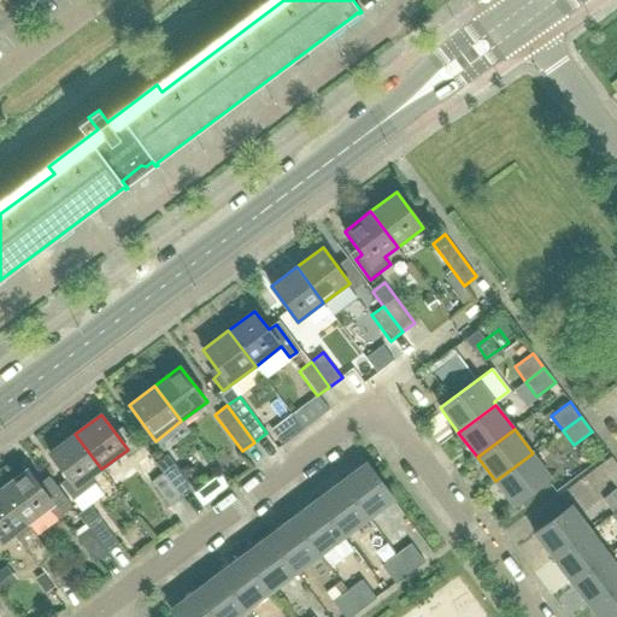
[(89,479),(101,469),(75,434),(48,453),(68,479),(60,485),(72,500),(94,485),(89,479)]
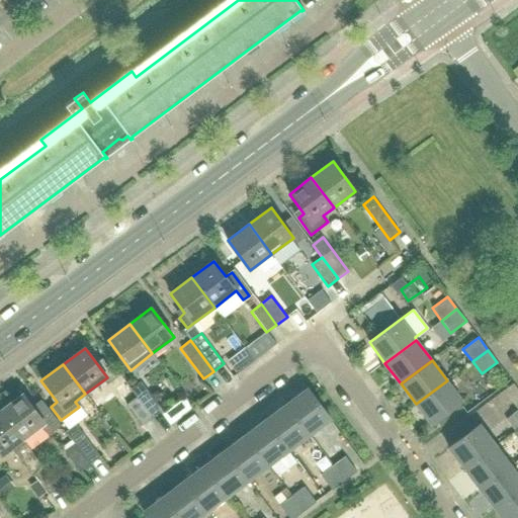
[(462,402),(447,380),(416,404),(431,425),(459,405),(462,402)]
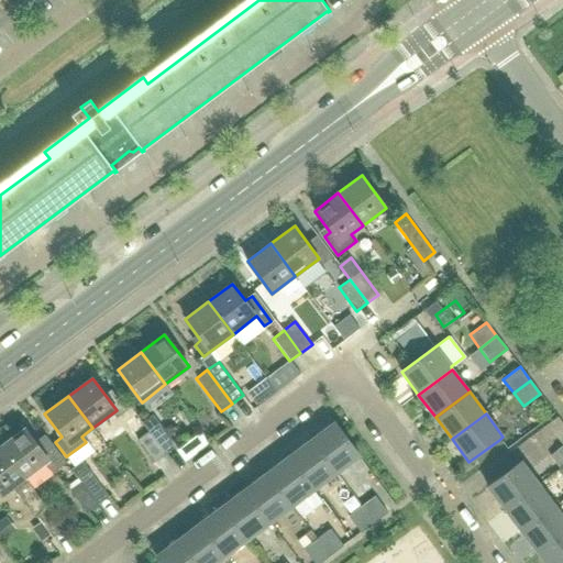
[(338,473),(361,456),(334,421),(311,439),(338,473)]
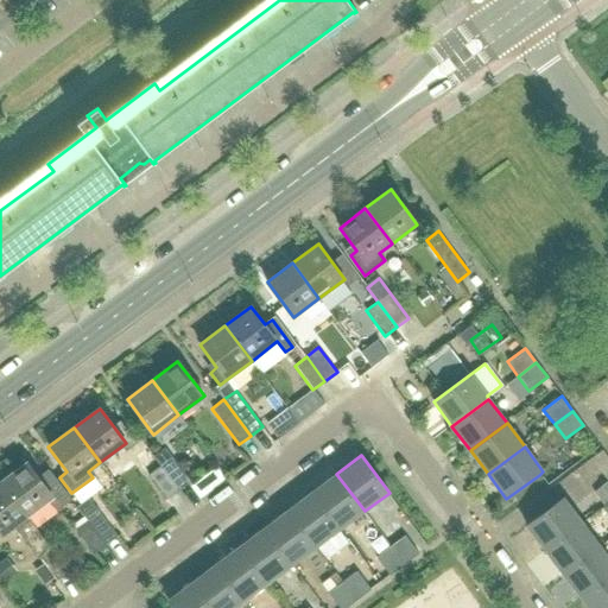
[(172,457),(160,467),(178,491),(190,481),(172,457)]
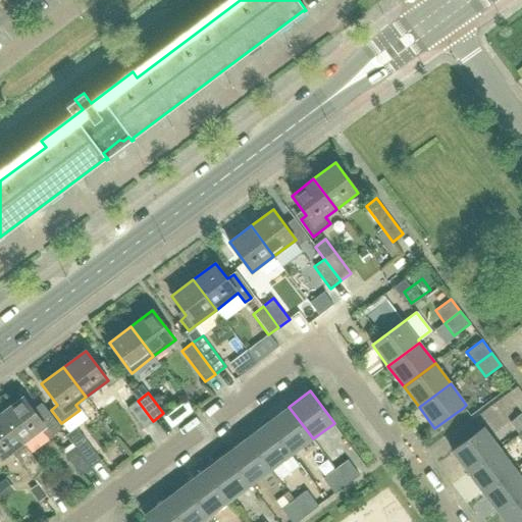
[(1,414),(23,444),(42,430),(49,438),(61,429),(42,403),(33,410),(22,398),(1,414)]
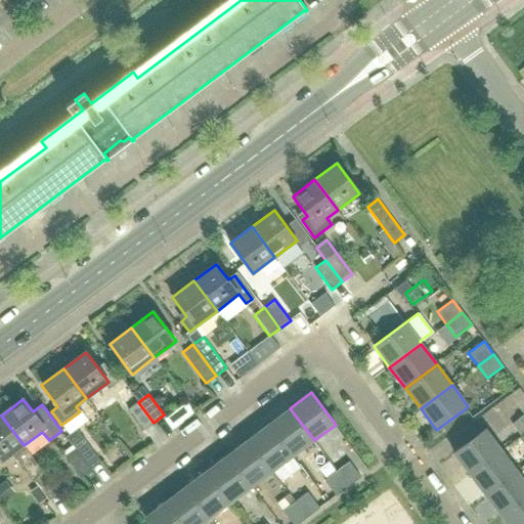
[(143,431),(154,423),(138,402),(128,409),(143,431)]
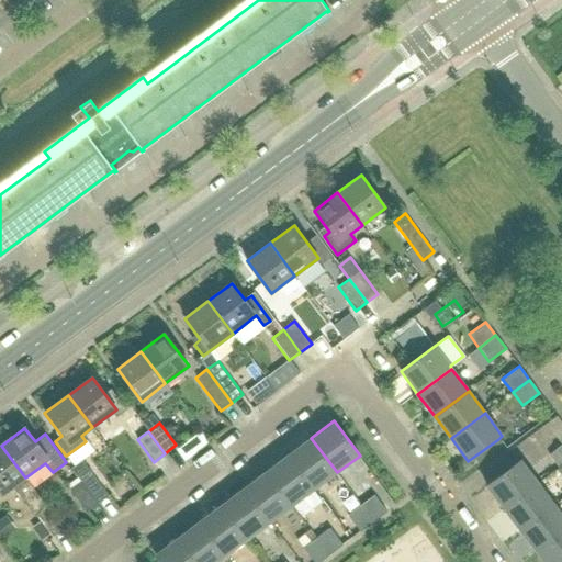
[(337,472),(311,438),(289,454),(315,489),(337,472)]
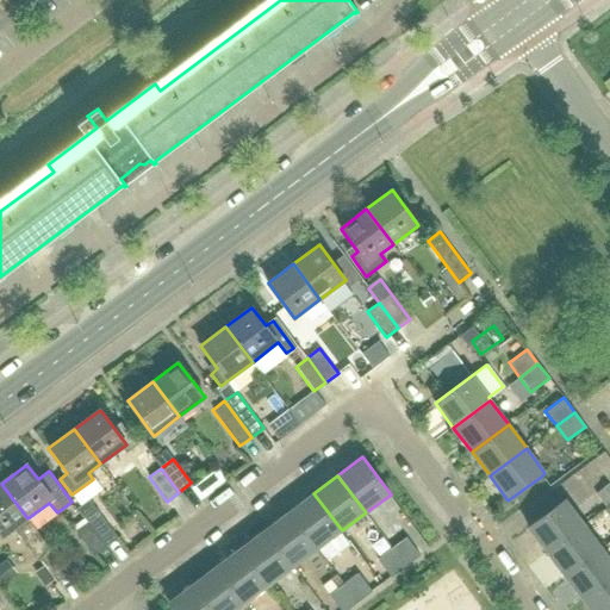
[(69,574),(27,518),(1,484),(0,484),(0,535),(1,537),(14,529),(38,561),(39,560),(43,565),(35,571),(45,585),(54,579),(57,584),(69,574)]
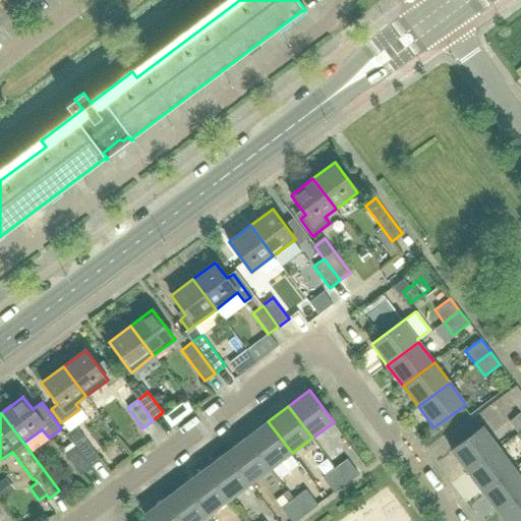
[(271,468),(292,453),(268,421),(247,437),(271,468)]
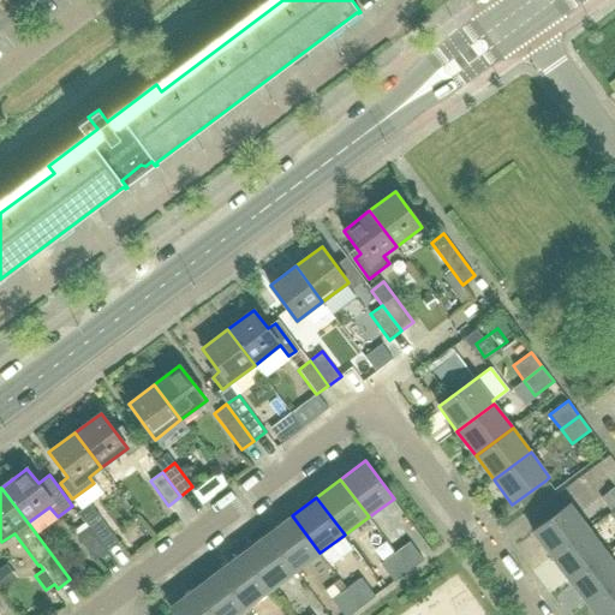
[(532,532),(551,556),(589,529),(569,503),(532,532)]
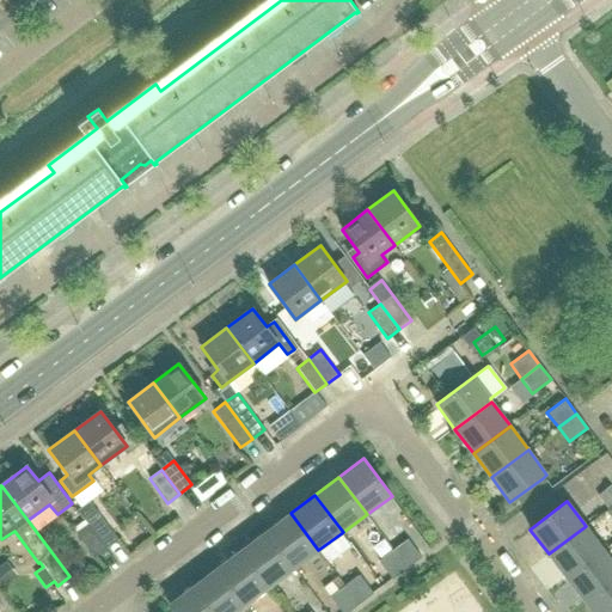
[(294,569),(318,550),(291,513),(267,531),(294,569)]
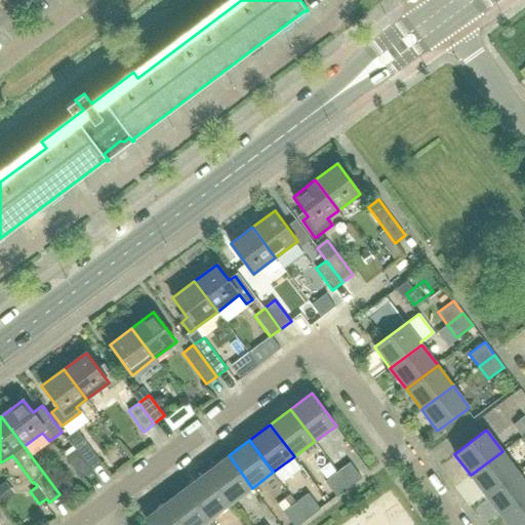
[(86,442),(75,450),(91,471),(102,463),(86,442)]
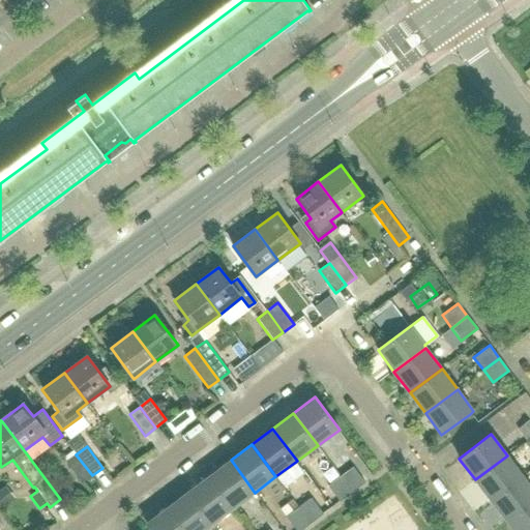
[(82,483),(92,475),(76,454),(65,462),(82,483)]
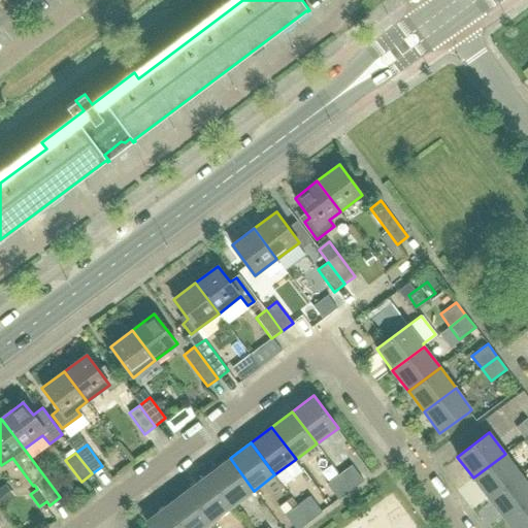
[(521,474),(505,454),(473,477),(489,499),(521,474)]
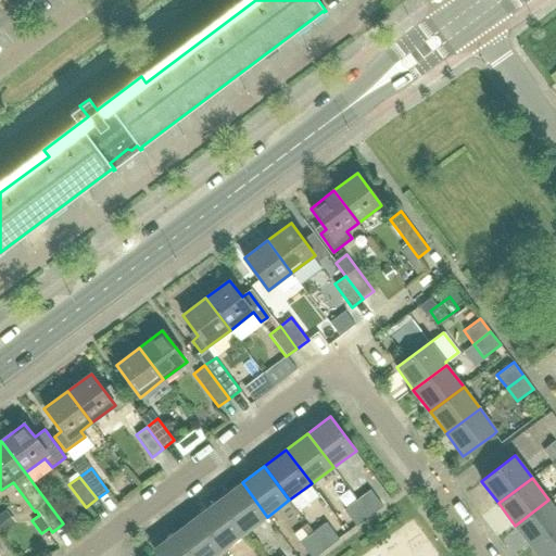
[(245,533),(267,517),(242,482),(219,500),(245,533)]
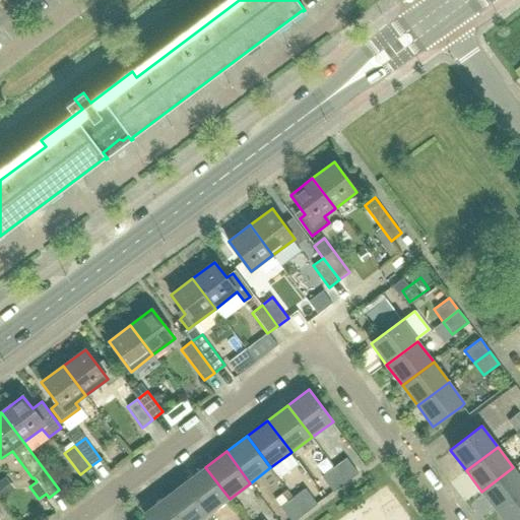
[(347,458),(334,467),(346,482),(359,473),(347,458)]
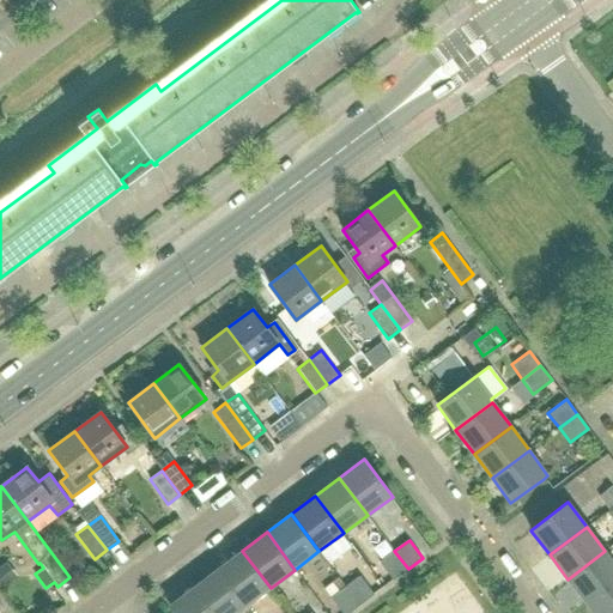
[(271,588),(242,551),(218,569),(247,606),(271,588)]
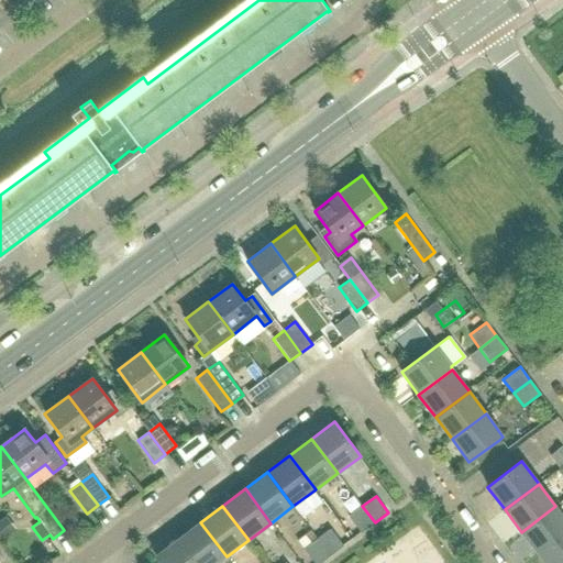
[(375,522),(362,506),(349,517),(361,533),(375,522)]
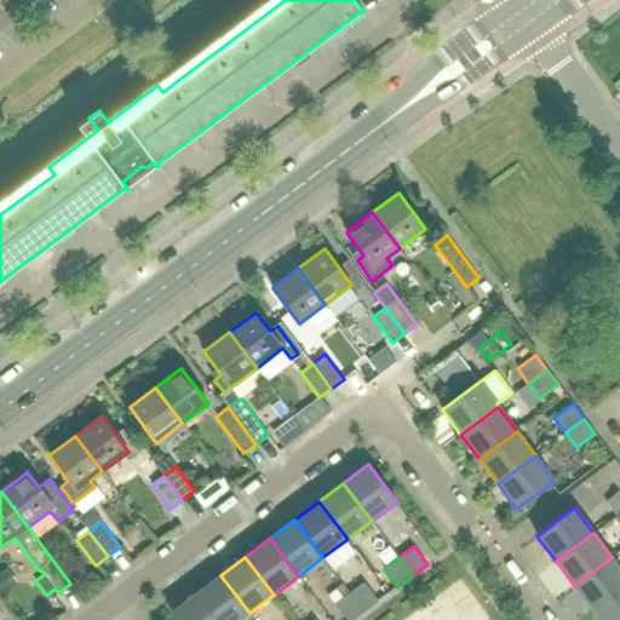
[(619,589),(619,568),(612,557),(574,586),(592,610),(619,589)]
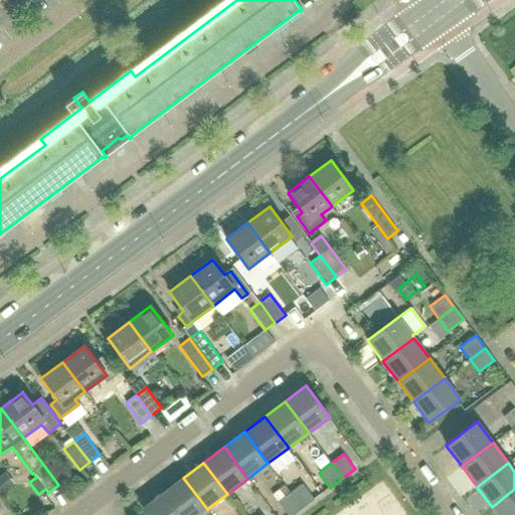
[(179,514),(198,514),(207,509),(183,478),(163,493),(179,514)]
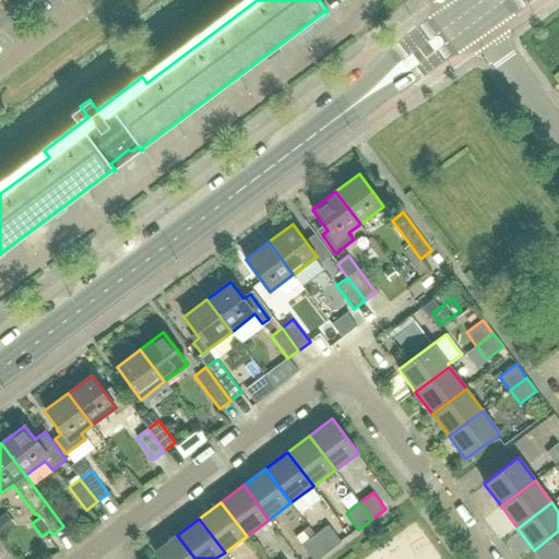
[(330,526),(316,536),(328,552),(342,542),(330,526)]
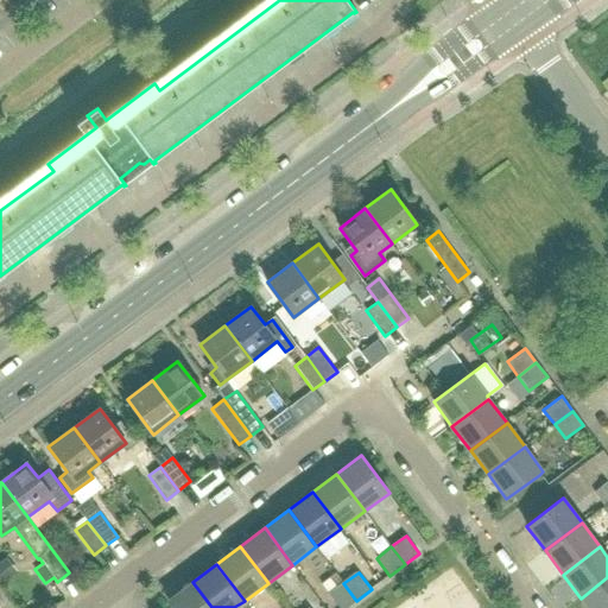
[(607,607),(607,577),(581,599),(588,607),(607,607)]
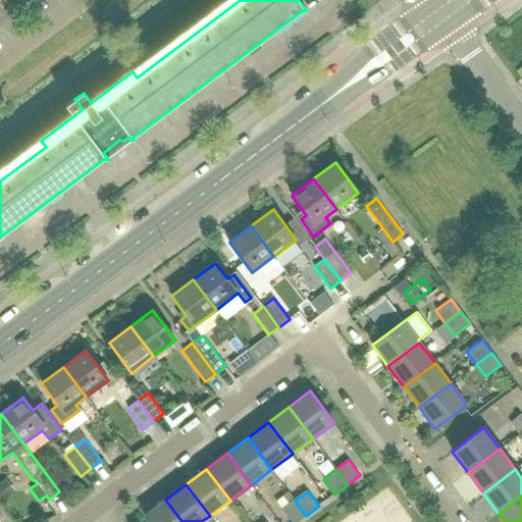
[(181,521),(165,500),(144,515),(149,521),(181,521)]
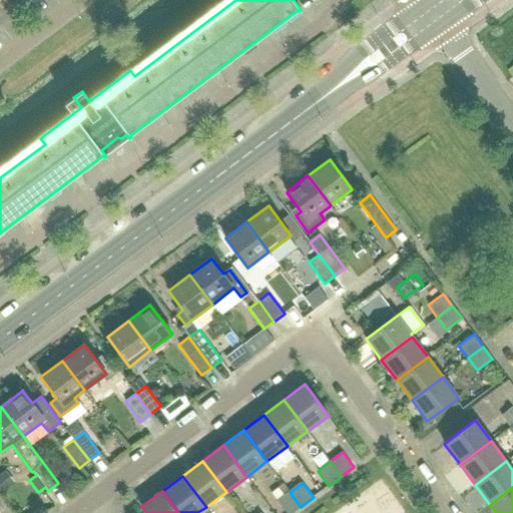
[(293,512),(301,507),(290,492),(278,501),(286,512),(293,512)]
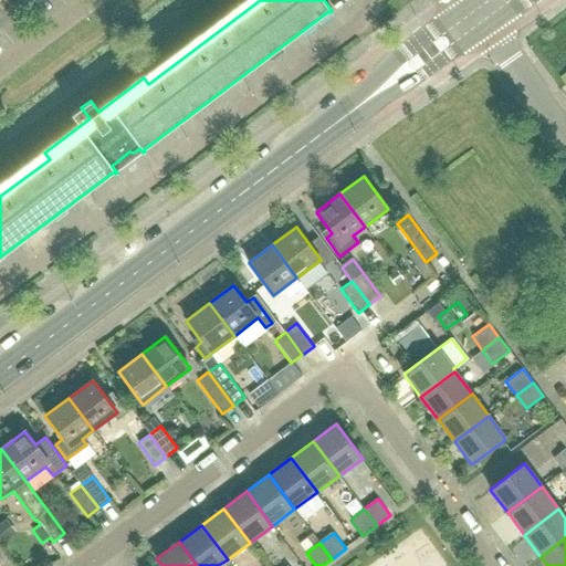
[(33,558),(38,565),(45,565),(60,555),(52,544),(33,558)]
